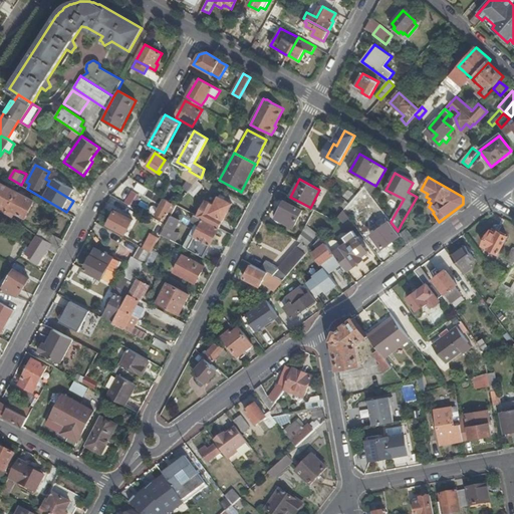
[(0,203),(2,204),(0,208),(7,211),(17,191),(0,182),(0,183),(0,203)]
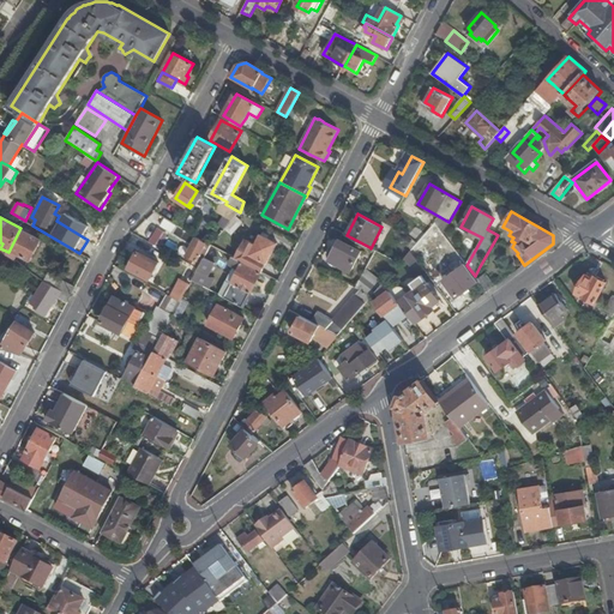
[(200,264),(204,259),(210,245),(197,238),(164,217),(160,226),(176,236),(192,245),(185,258),(193,263),(194,260),(200,264)]
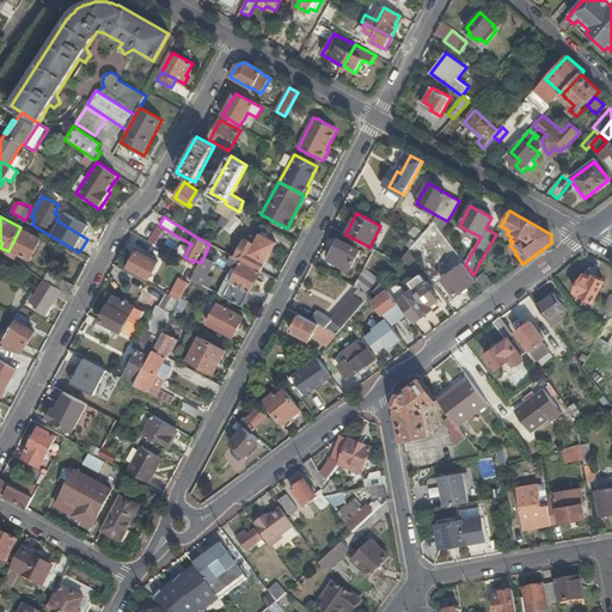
[(237,218),(226,227),(231,233),(243,224),(237,218)]
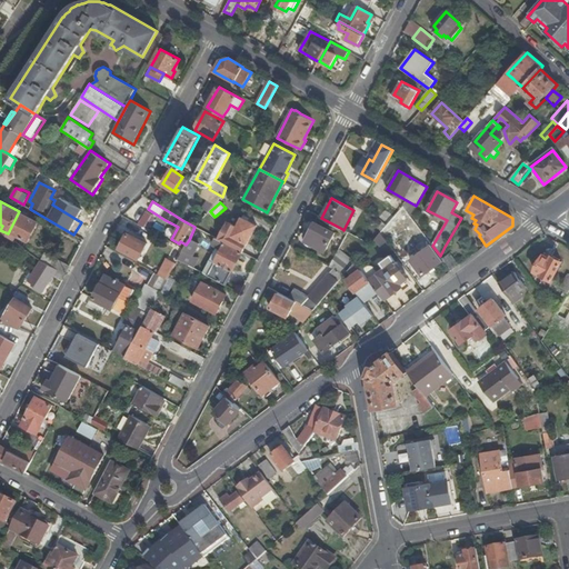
[(135,223),(149,228),(155,213),(140,208),(135,223)]
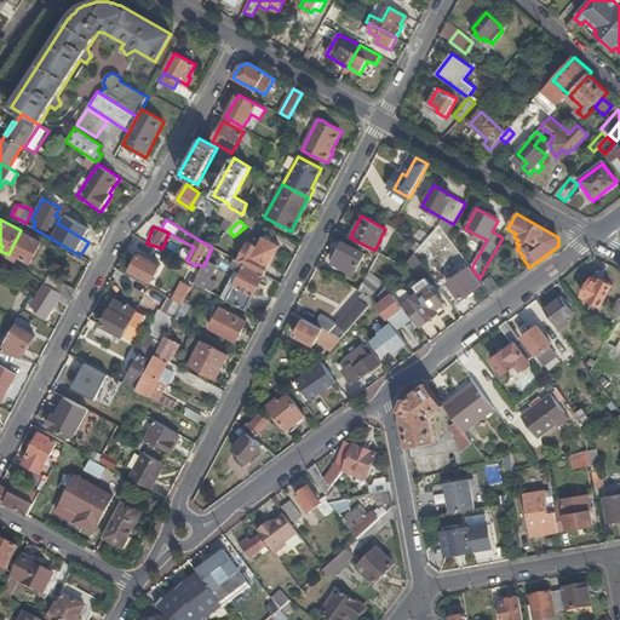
[(9,254),(16,260),(19,254),(32,262),(41,242),(28,234),(23,233),(21,230),(9,254)]
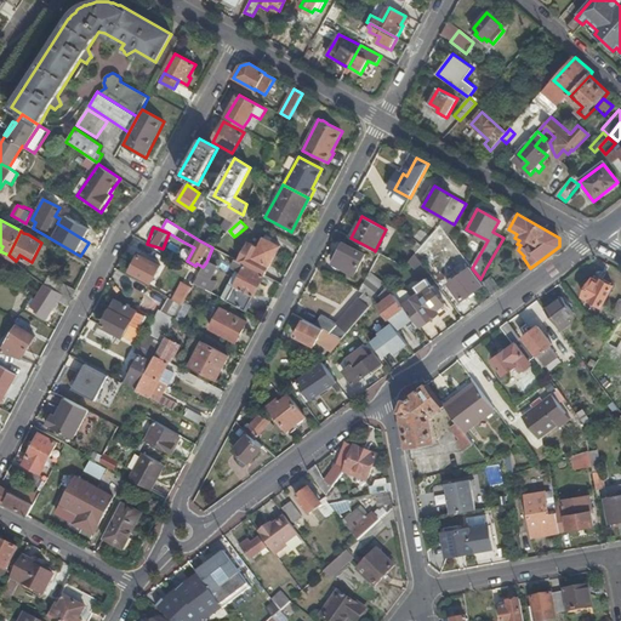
[(249,267),(265,275),(280,246),(271,241),(266,238),(265,238),(249,267)]
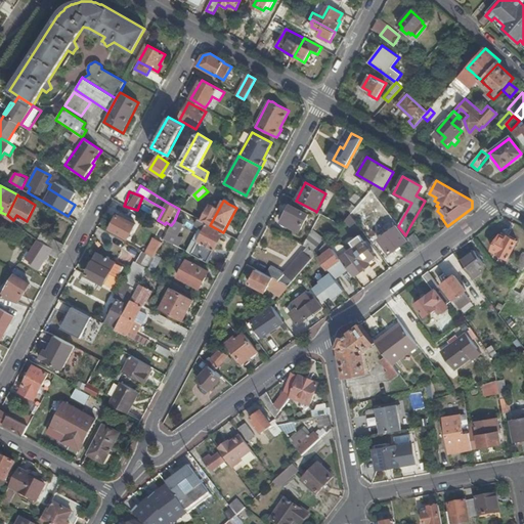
[(299,232),(308,215),(290,205),(280,222),(299,232)]
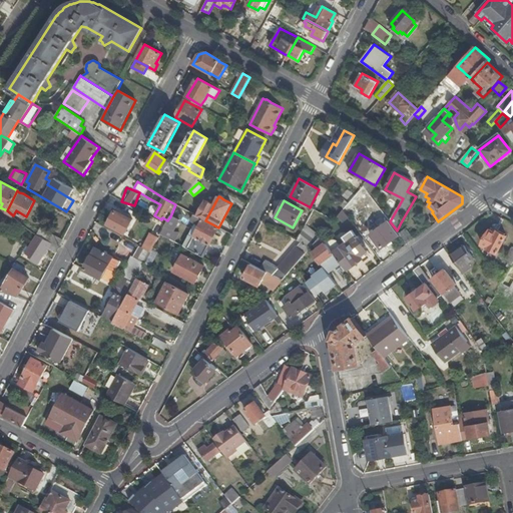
[(303,229),(314,209),(310,207),(309,206),(305,212),(307,213),(299,227),(303,229)]
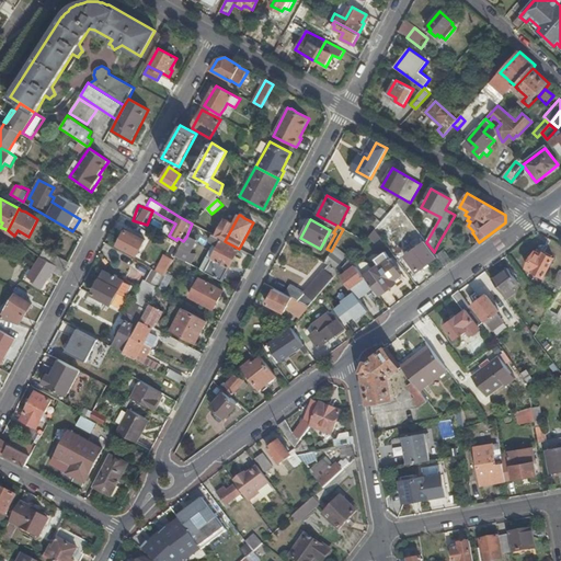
[(376,242),(381,238),(375,229),(370,236),(376,242)]
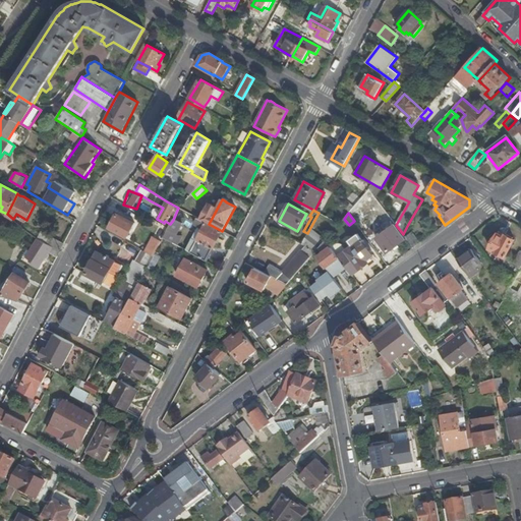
[(127,236),(134,223),(117,214),(110,227),(127,236)]
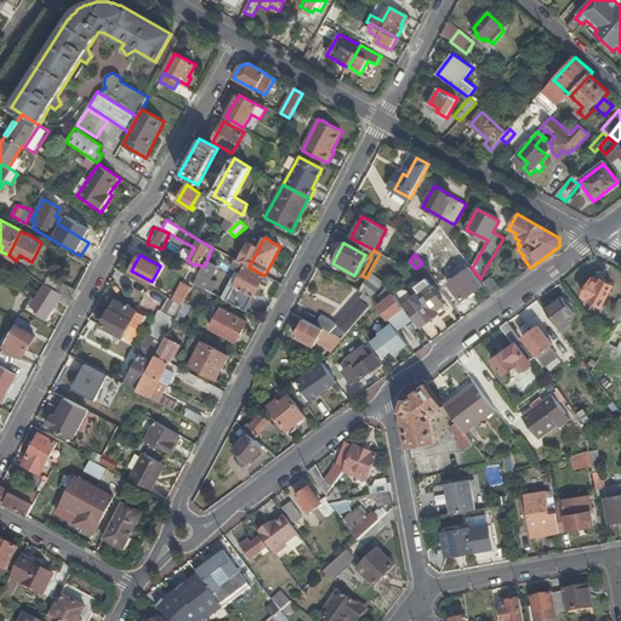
[(245,312),(265,275),(249,267),(235,260),(232,267),(239,271),(243,273),(235,286),(227,301),(245,312)]
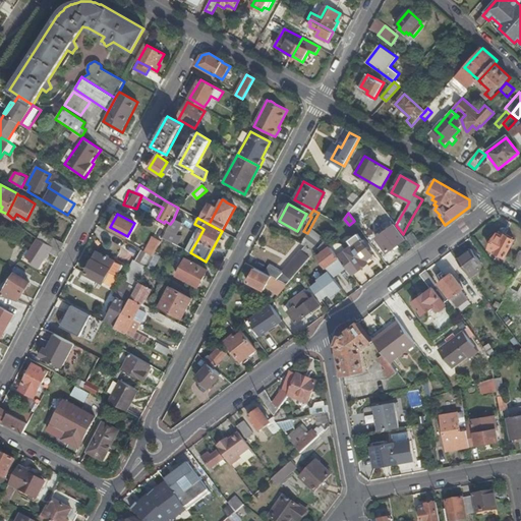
[(168,228),(163,238),(171,243),(181,224),(173,220),(170,224),(168,228)]
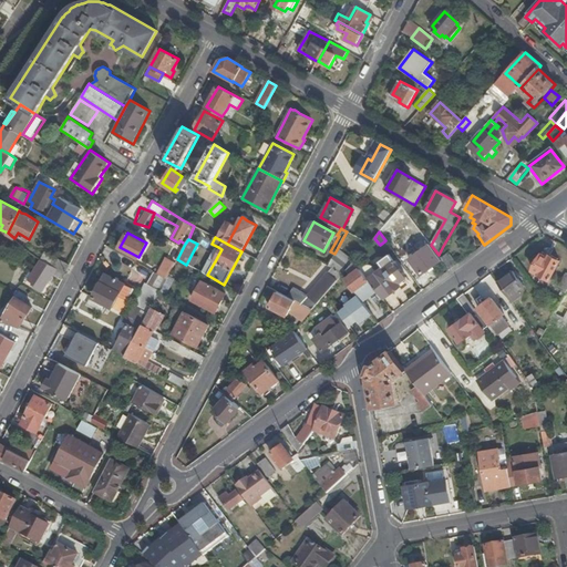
[(421,275),(441,260),(430,245),(410,259),(421,275)]
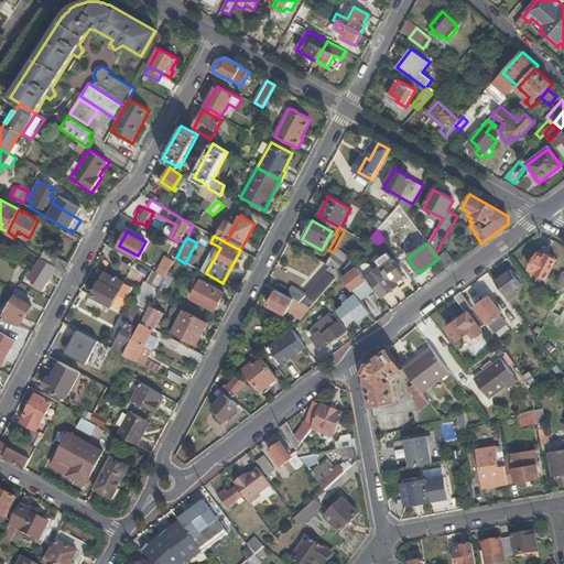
[(220,248),(217,246),(209,258),(214,260),(220,248)]
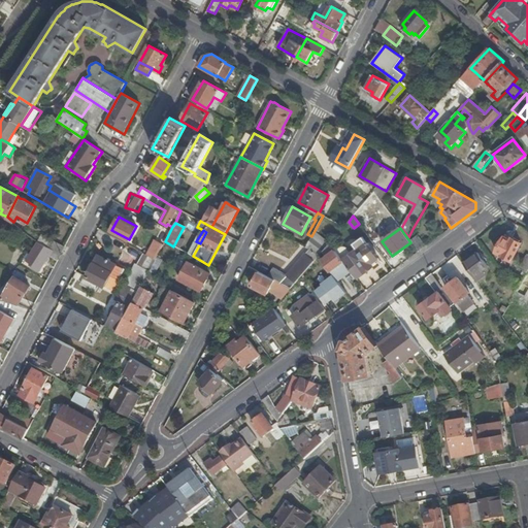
[(410,240),(420,252),(426,248),(418,235),(410,240)]
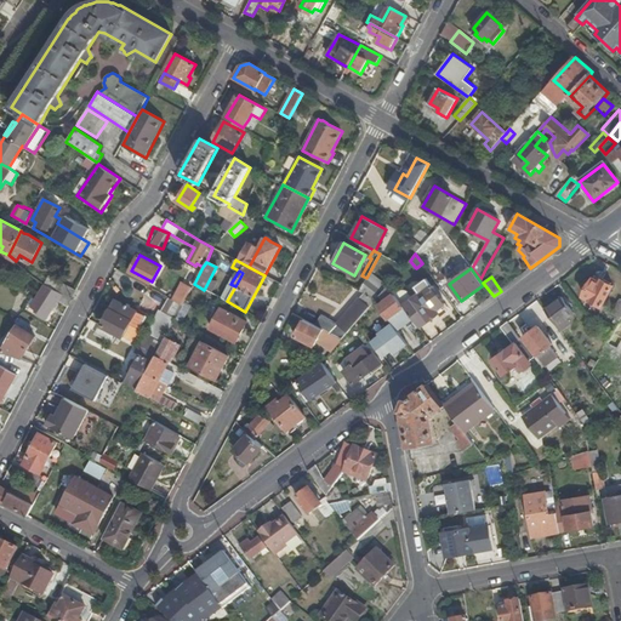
[(366,278),(360,291),(363,294),(376,300),(388,286),(366,278)]
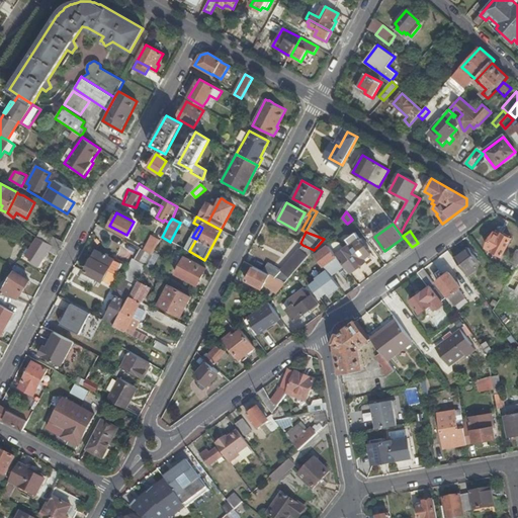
[(502,237),(493,232),(483,251),(501,262),(512,239),(503,235),(502,237)]
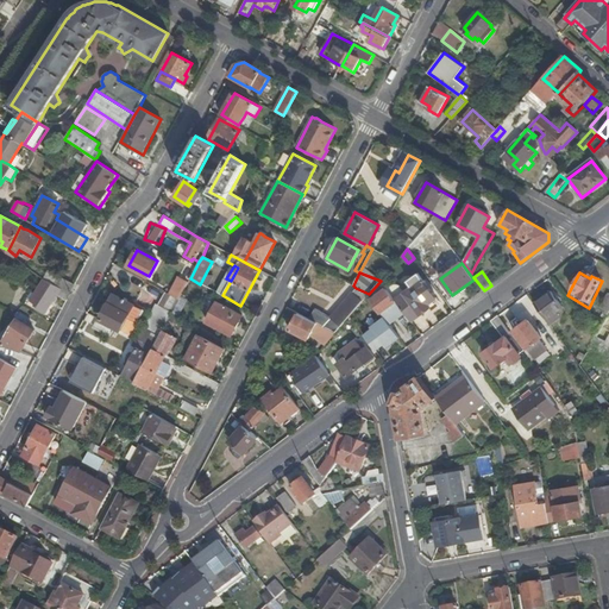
[(407,282),(413,289),(424,281),(419,274),(407,282)]
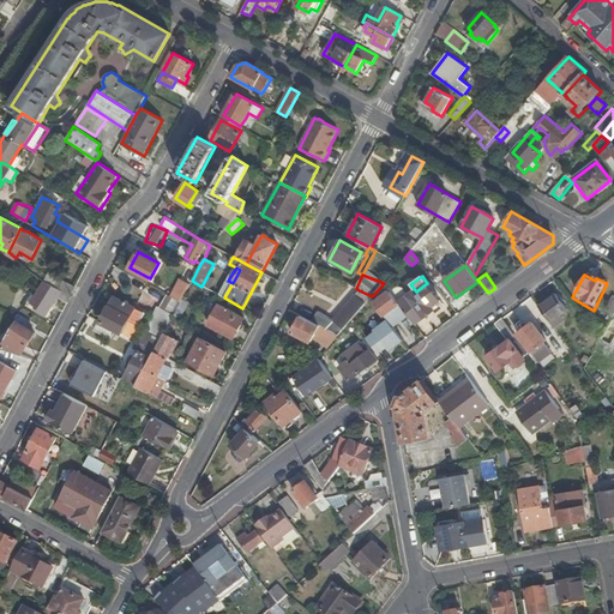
[(60,289),(71,295),(76,287),(60,278),(55,287),(60,289)]
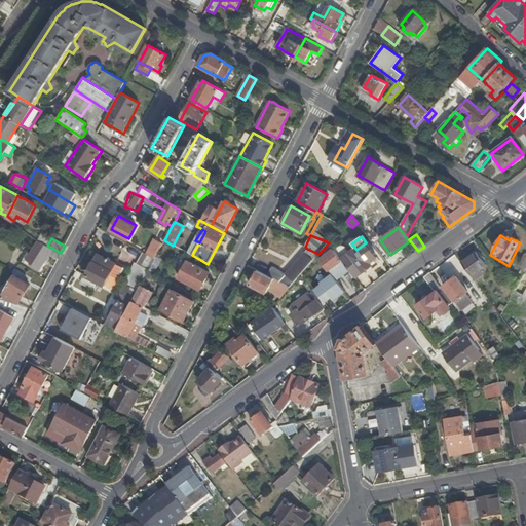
[(37,239),(31,253),(27,259),(34,263),(32,266),(39,270),(43,263),(45,260),(49,254),(58,260),(61,253),(51,248),(49,252),(43,248),(45,245),(37,239)]
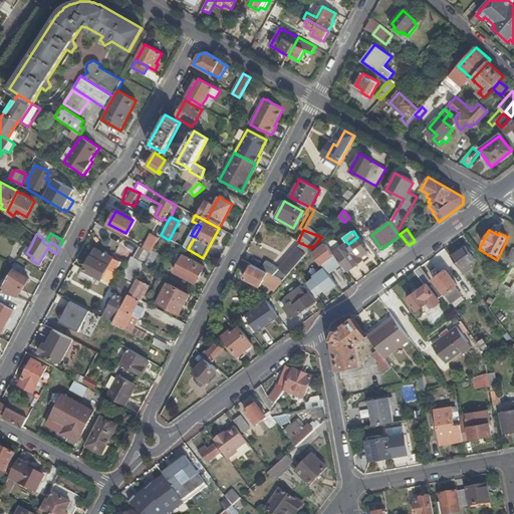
[(334,254),(347,272),(364,259),(362,257),(368,252),(357,237),(348,244),(342,248),(338,243),(337,242),(336,241),(334,241),(333,241),(332,241),(330,241),(326,244),(334,254)]
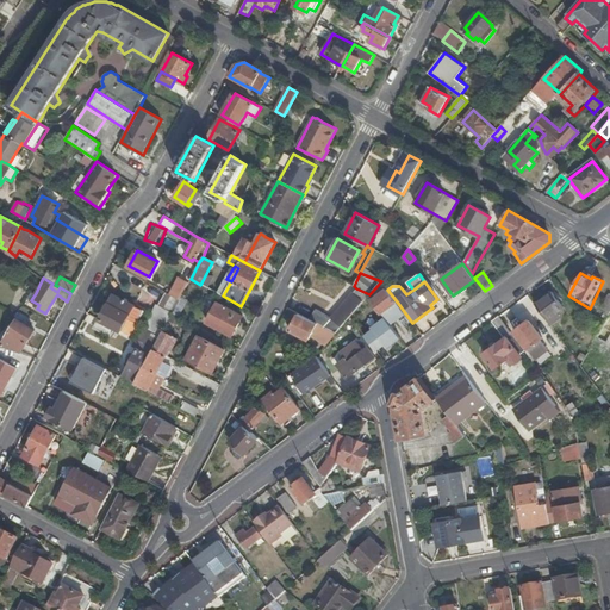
[(328,329),(336,334),(350,317),(355,311),(363,302),(369,294),(356,288),(331,318),(316,310),(310,321),(317,324),(328,329)]
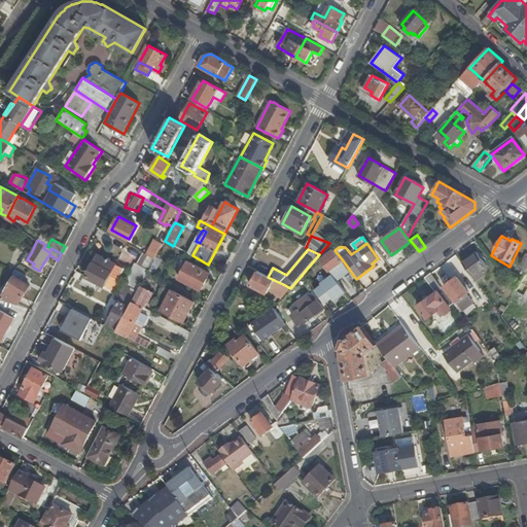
[(335,250),(321,259),(329,270),(343,260),(335,250)]
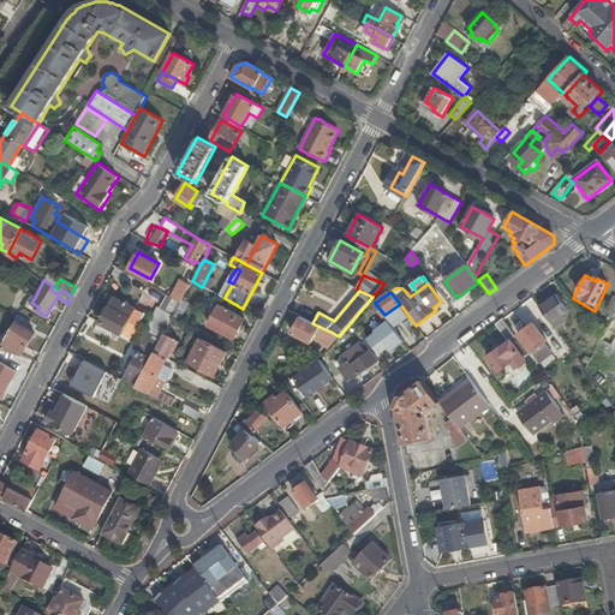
[(557,294),(541,308),(556,329),(567,322),(566,320),(569,311),(563,302),(557,294)]
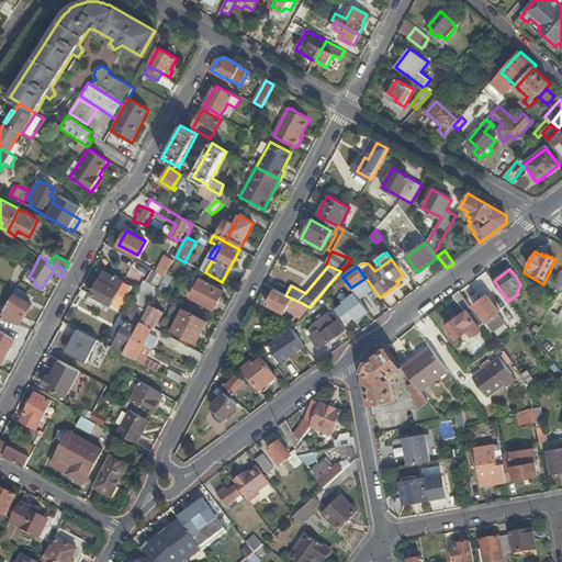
[(165,277),(154,270),(147,282),(159,288),(165,277)]
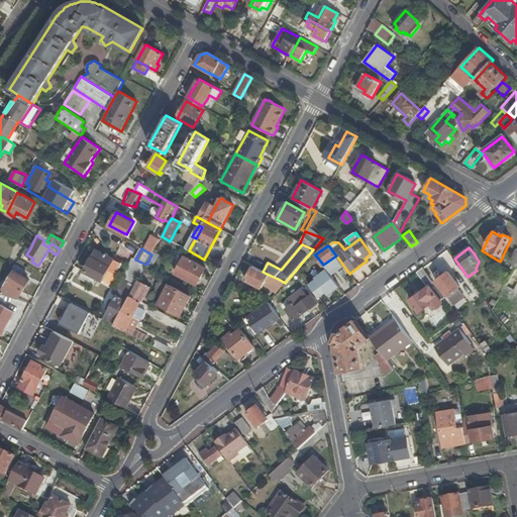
[(85,271),(96,277),(112,285),(123,264),(96,249),(85,271)]
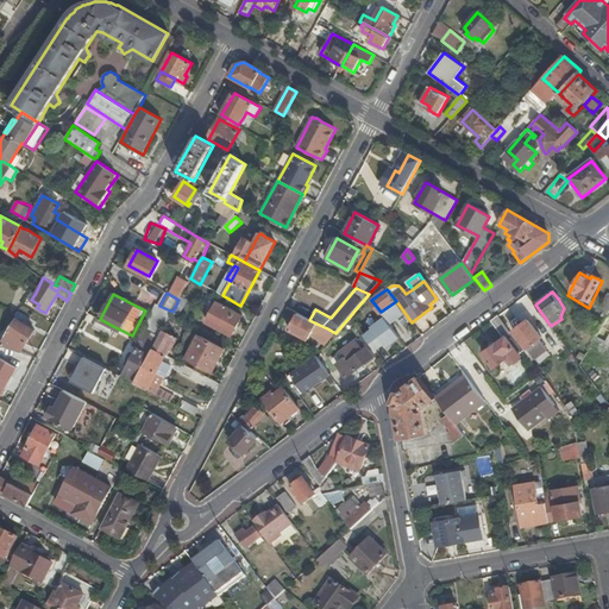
[(603,315),(608,306),(608,296),(604,295),(595,311),(603,315)]
